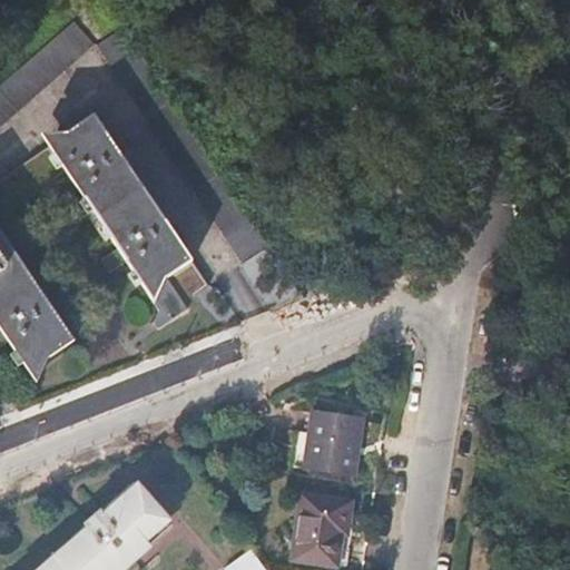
[(0,84),(0,127),(96,43),(78,17),(0,84)]
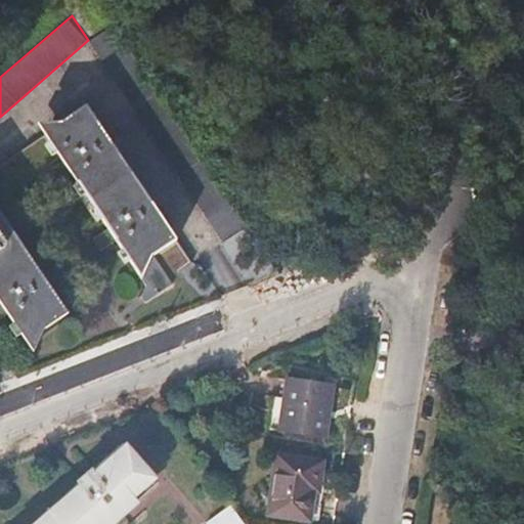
[(224,242),(248,225),(113,24),(88,40),(224,242)]
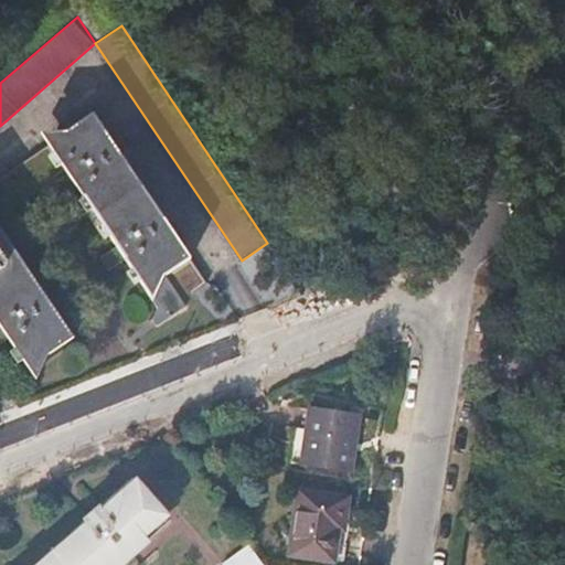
[(182,299),(208,284),(94,116),(0,177),(0,327),(28,368),(75,337),(0,223),(0,215),(66,171),(158,307),(153,320),(159,329),(189,308),(182,299)]
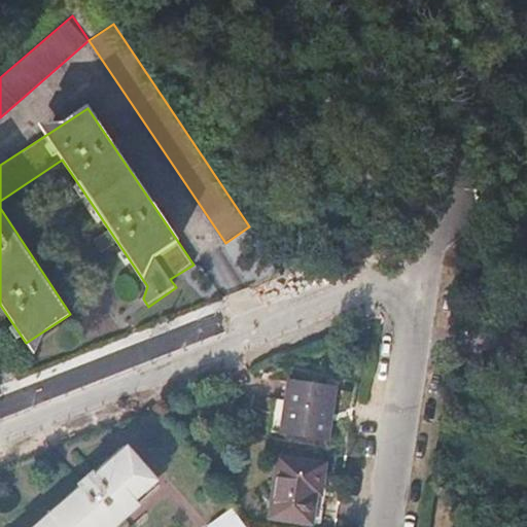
[(282,433),(328,441),(336,388),(289,382),(282,433)]
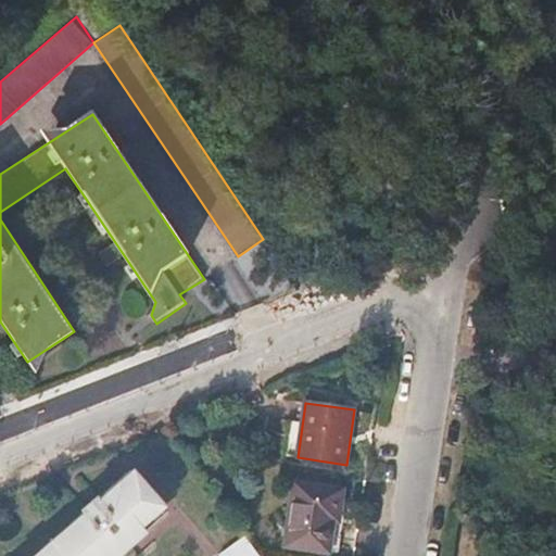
[(164,507),(134,474),(100,503),(97,498),(86,507),(88,512),(38,555),(116,555),(149,527),(146,523),(164,507)]
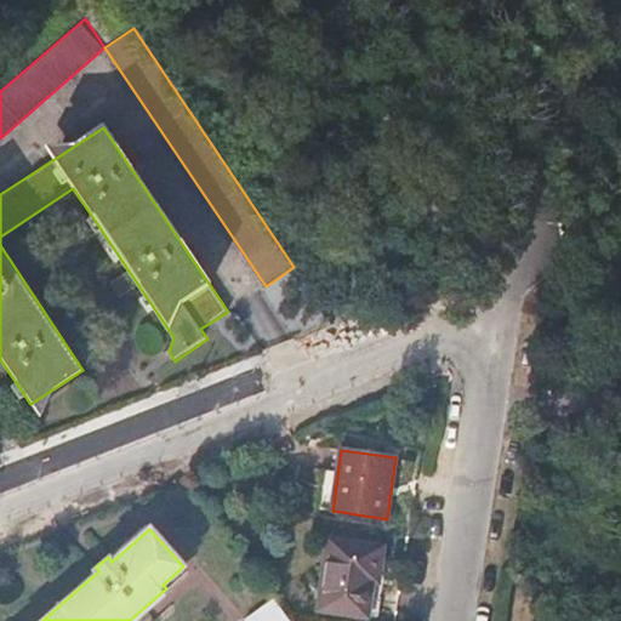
[(382,547),(330,540),(322,609),(365,615),(370,580),(377,581),(382,547)]
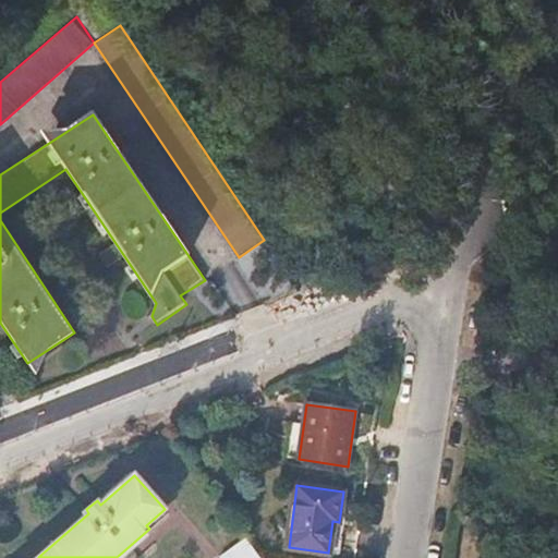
[(242,534),(219,556),(220,557),(267,557),(264,557),(242,534)]
